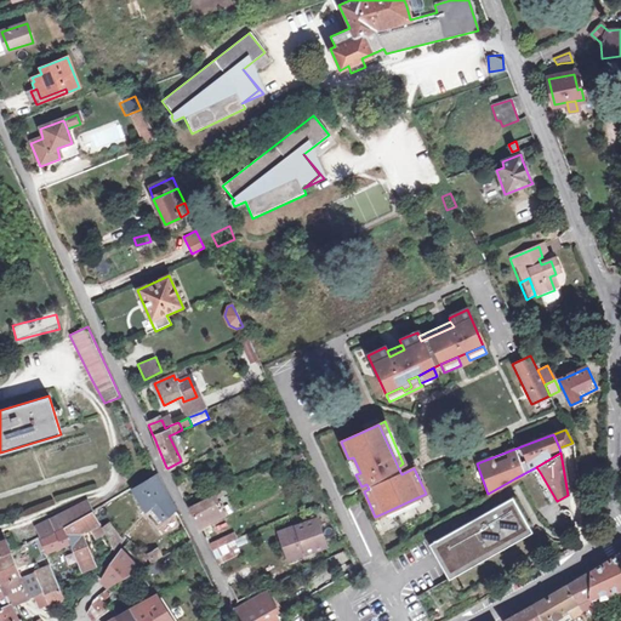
[(348,459),(355,474),(360,473),(353,457),(348,459)]
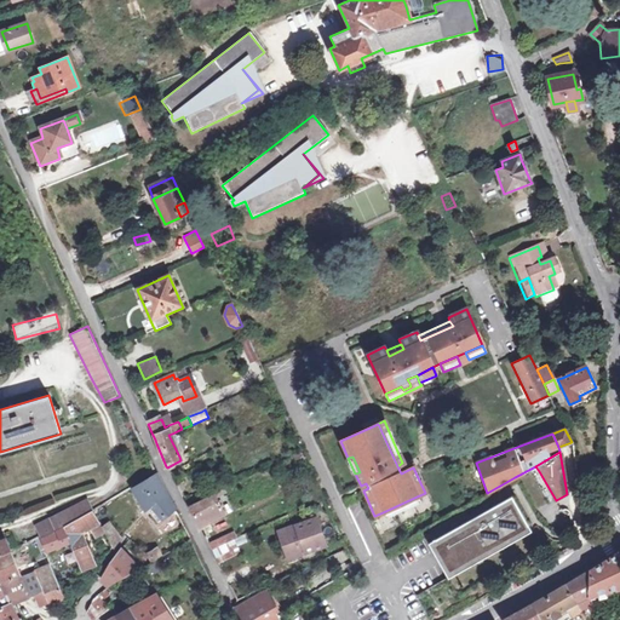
[(535,466),(515,477),(518,483),(524,481),(524,478),(539,471),(535,466)]
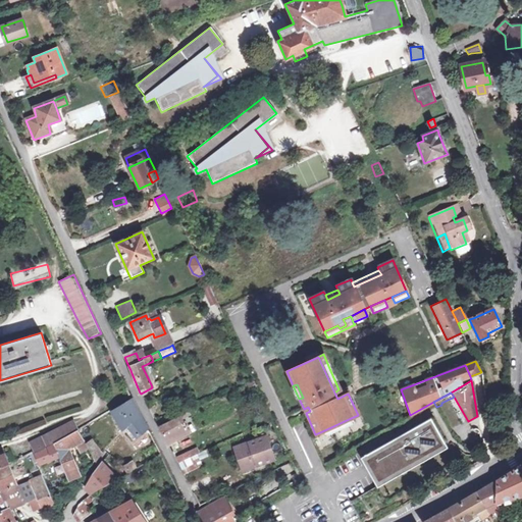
[(133,439),(149,430),(141,416),(132,399),(111,411),(121,430),(123,429),(133,439)]
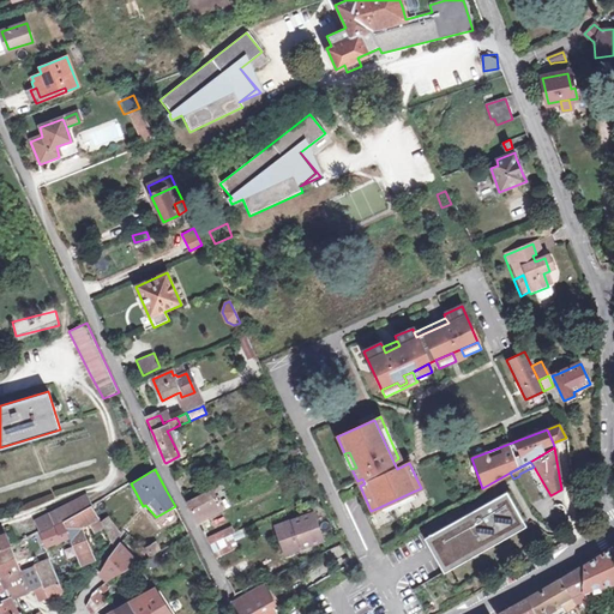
[(221,509),(211,489),(187,500),(197,521),(210,515),(221,509)]
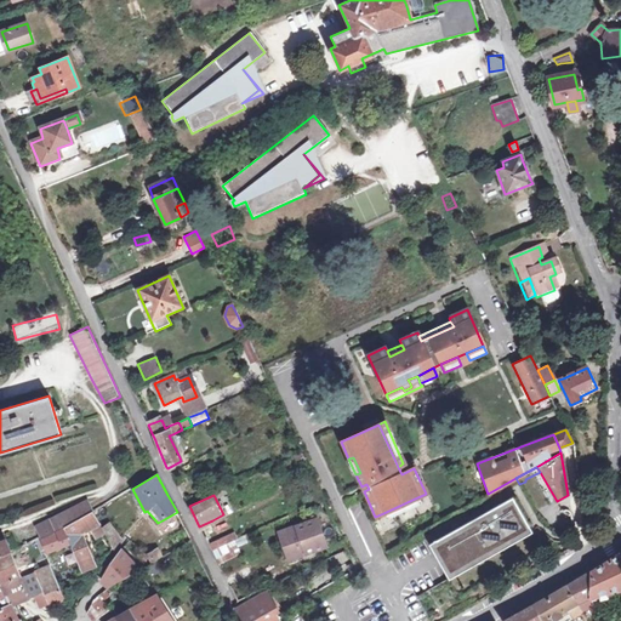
[(512,496),(436,540),(451,567),(527,523),(512,496)]
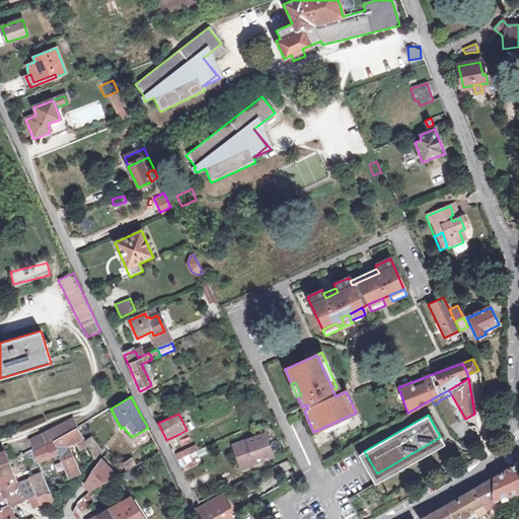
[(349,416),(320,429),(323,434),(351,421),(349,416)]
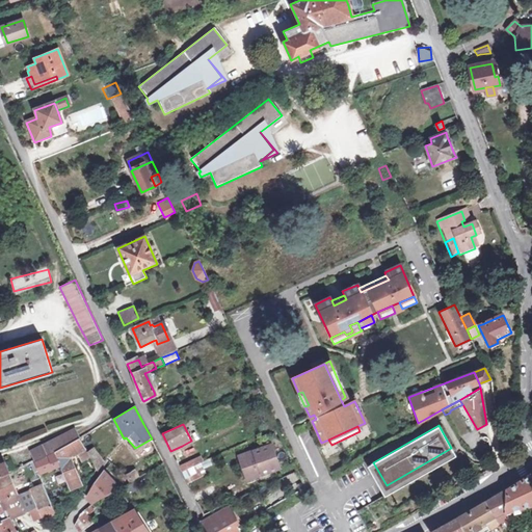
[(32,452),(37,460),(40,459),(54,453),(79,437),(75,430),(43,445),(44,447),(32,452)]
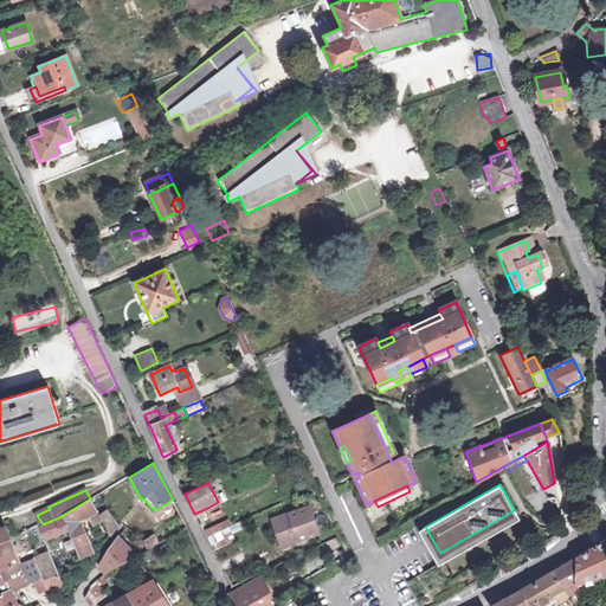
[(556,501),(553,497),(548,500),(546,500),(554,521),(560,520),(556,501)]
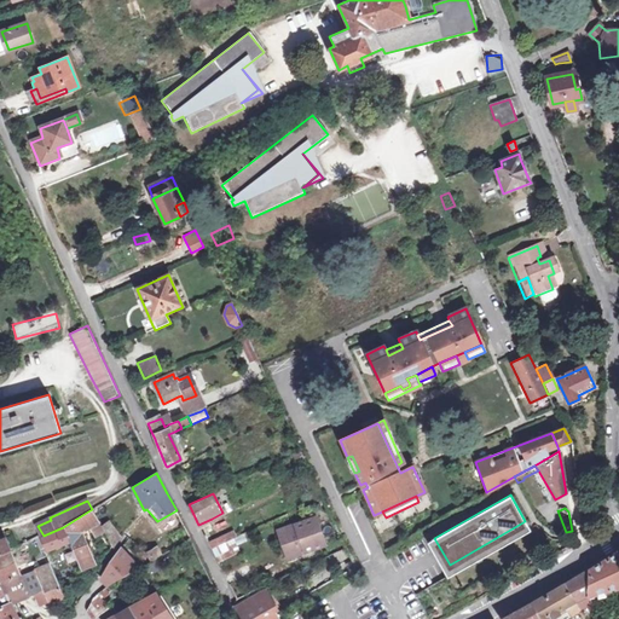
[(46,534),(44,536),(39,536),(40,539),(42,538),(47,550),(69,541),(80,566),(93,560),(82,531),(91,527),(96,537),(105,531),(114,547),(121,537),(111,522),(103,527),(92,509),(63,527),(46,534)]
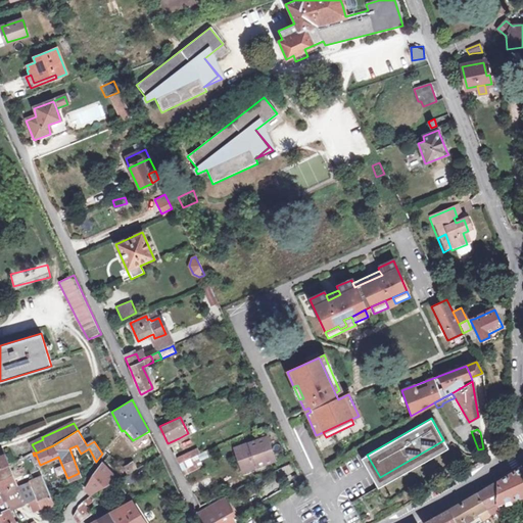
[(235,449),(238,458),(241,457),(244,467),(256,463),(258,467),(275,461),(267,438),(235,449)]
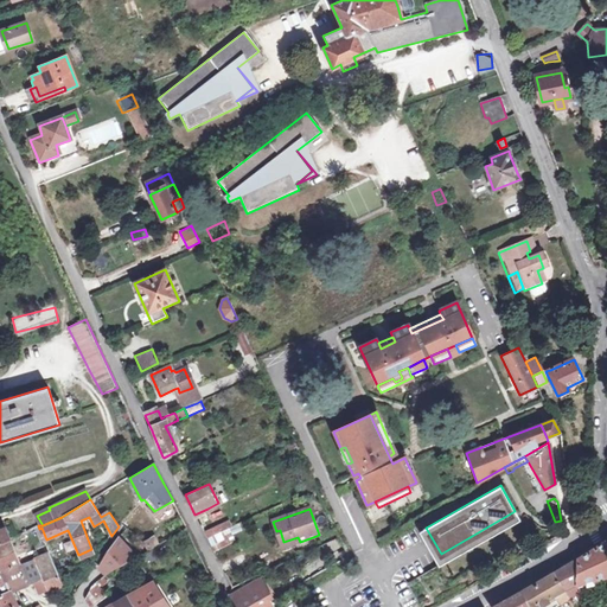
[(515,511),(441,554),(426,528),(419,531),(438,564),(519,518),(515,511)]
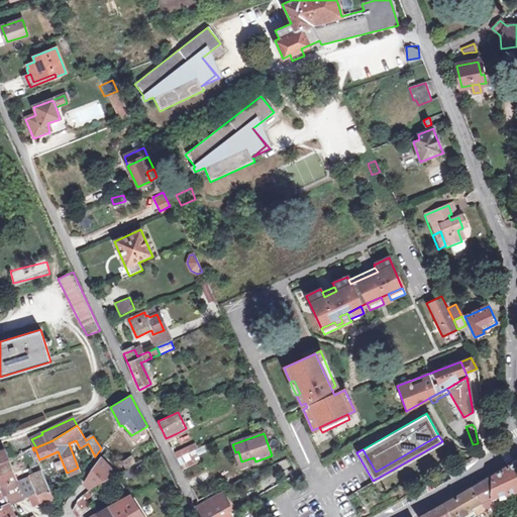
[(194,444),(180,450),(183,455),(196,449),(194,444)]
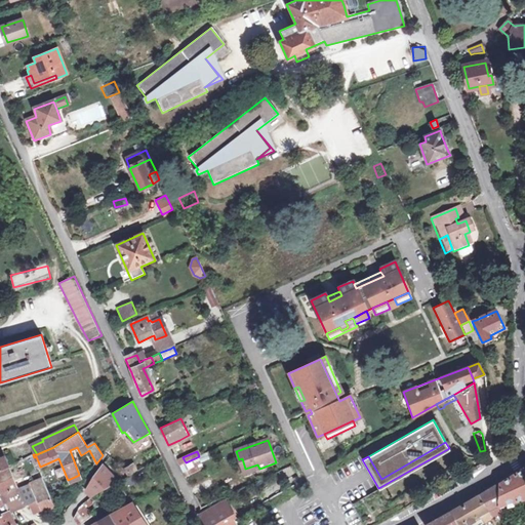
[(16,486),(10,473),(8,467),(4,456),(0,458),(0,457),(0,488),(2,493),(6,502),(21,497),(25,505),(29,502),(33,513),(34,512),(36,515),(37,517),(42,515),(40,510),(53,505),(41,479),(29,484),(23,487),(17,489),(16,486)]
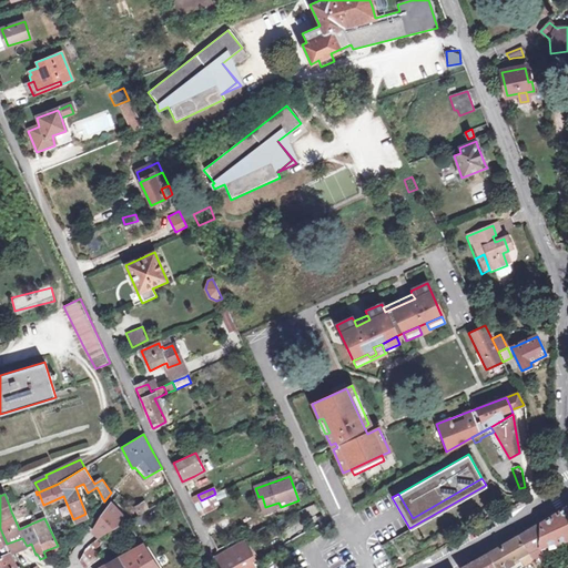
[(262,496),(259,497),(263,513),(281,507),(279,503),(265,507),(262,496)]
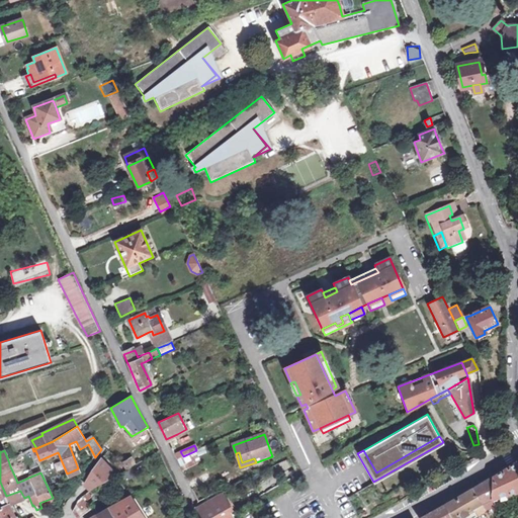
[(115,475),(111,469),(101,458),(94,466),(84,484),(90,490),(115,475)]
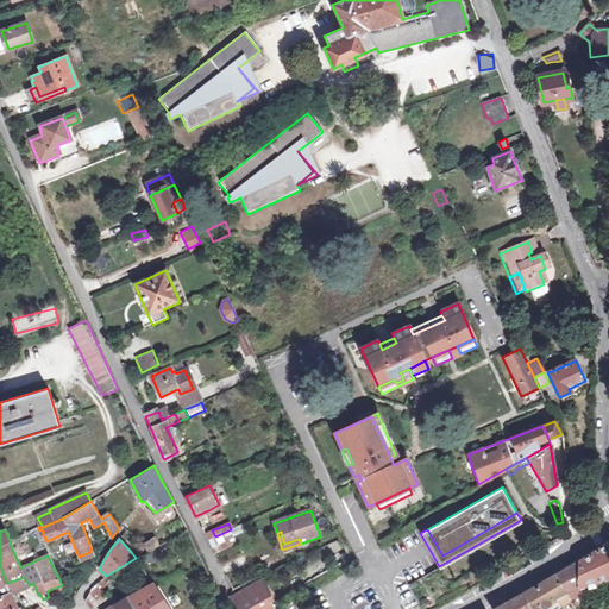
[(155,540),(144,545),(149,553),(158,547),(155,540)]
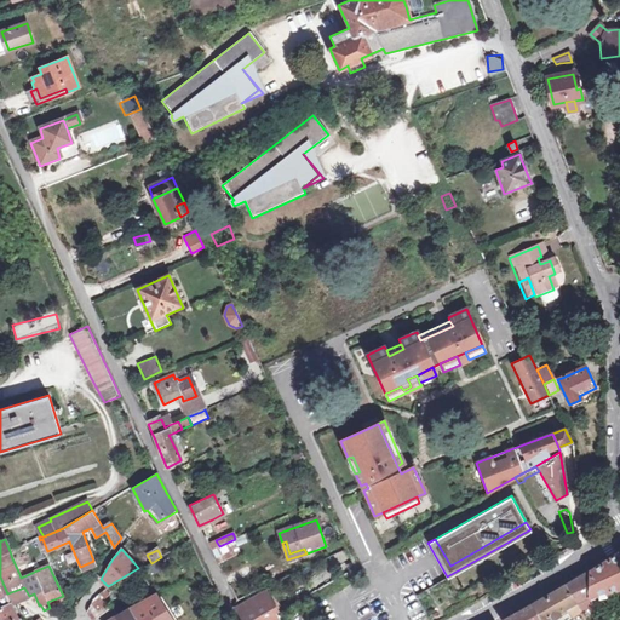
[(501,619),(554,619),(552,616),(564,608),(577,600),(579,606),(583,603),(581,601),(580,601),(579,598),(583,597),(590,596),(619,587),(619,551),(567,585),(555,592),(533,604),(512,615),(503,619),(501,619)]
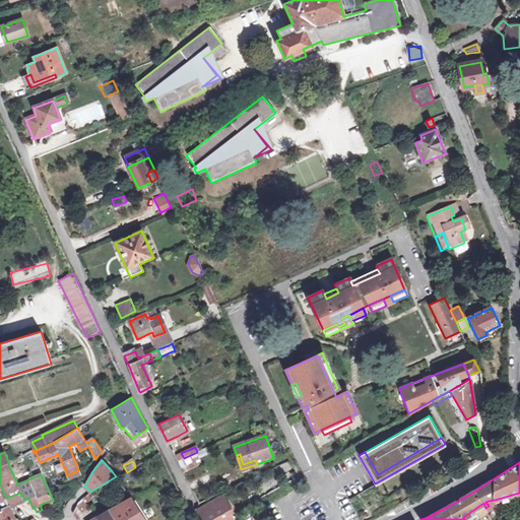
[(15,465),(10,468),(16,481),(17,484),(22,482),(15,465)]
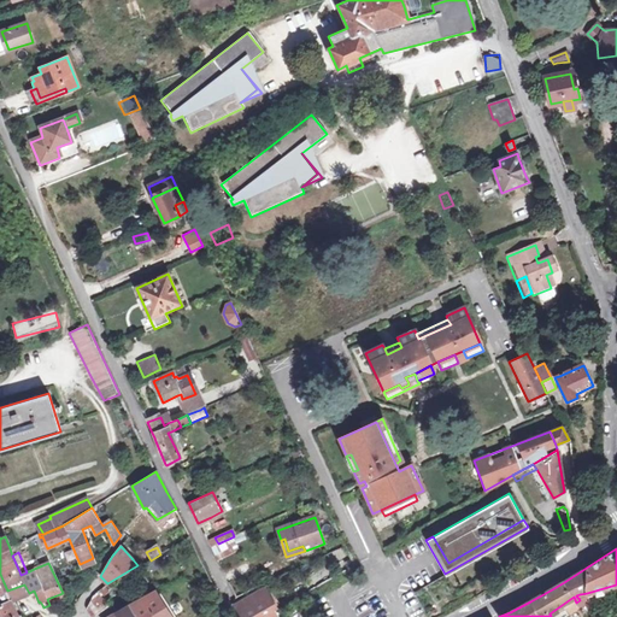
[(146,552),(133,559),(137,565),(139,566),(151,560),(146,552)]
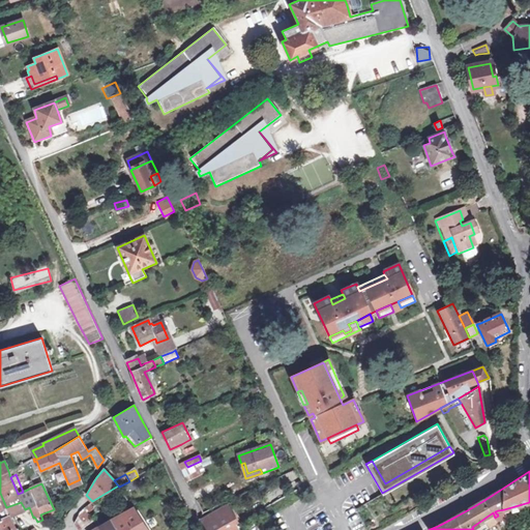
[(289,486),(292,493),(303,487),(300,480),(289,486)]
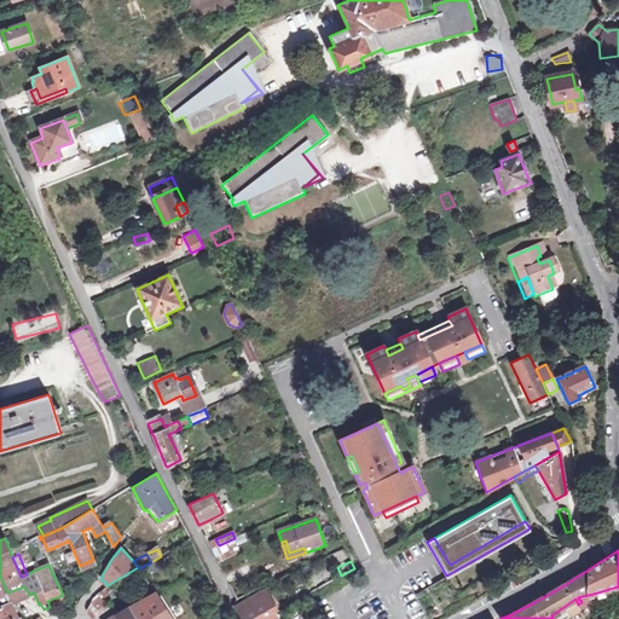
[(0,606),(10,602),(11,605),(29,595),(24,586),(7,593),(3,582),(0,582),(0,606)]
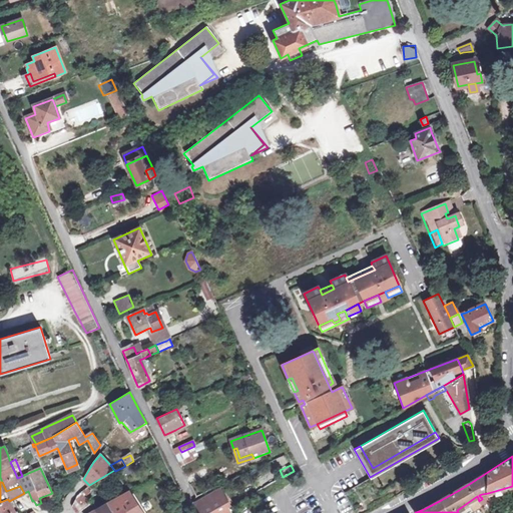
[(231,512),(229,508),(226,503),(225,503),(221,495),(218,490),(198,500),(202,512),(231,512)]
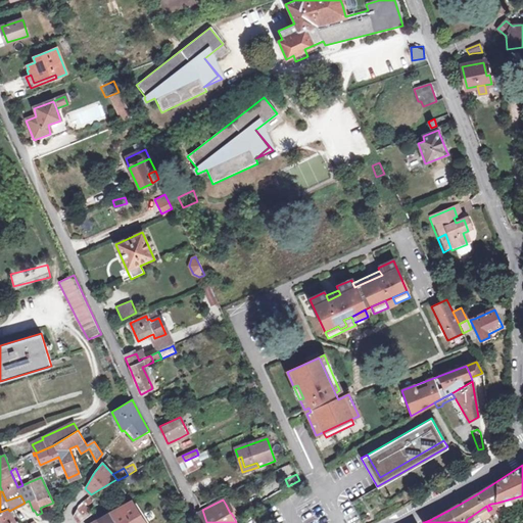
[(92,514),(83,501),(79,505),(73,516),(79,522),(82,520),(92,514)]
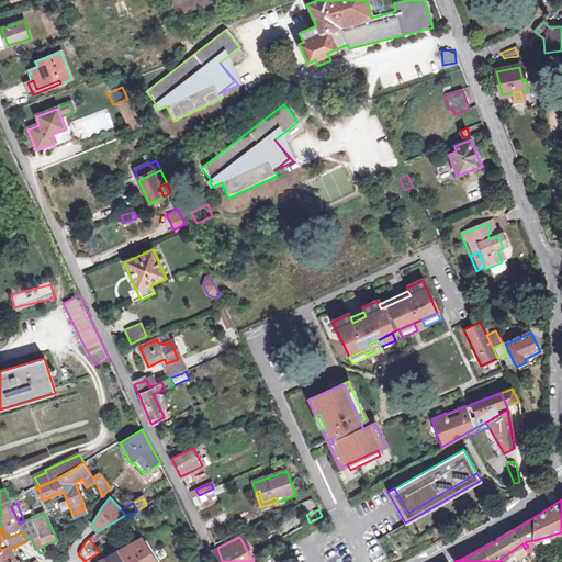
[(155,561),(141,539),(117,552),(104,560),(100,561),(155,561)]
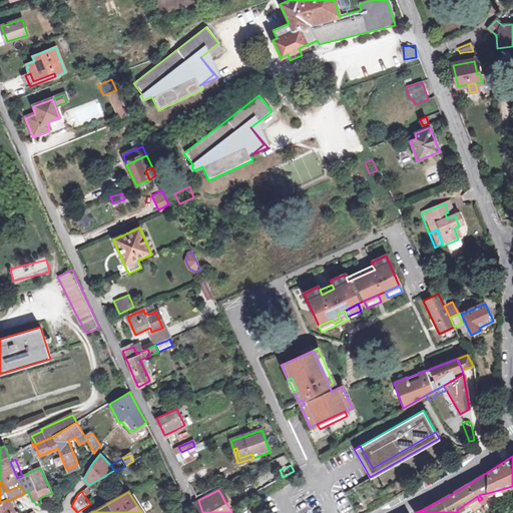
[(477,496),(467,503),(473,512),(481,512),(485,511),(484,509),(479,501),(477,496)]
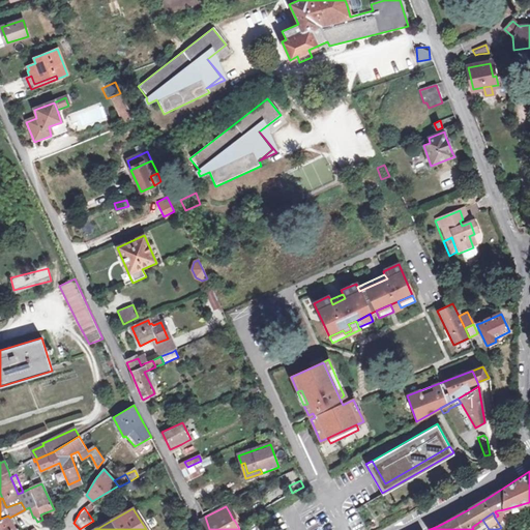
[(0,519),(0,529),(32,529),(31,528),(29,529),(16,529),(9,518),(8,516),(0,519)]
